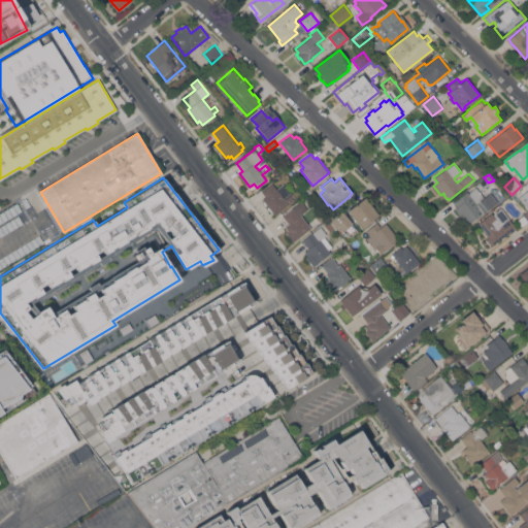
[(274,215),(272,211),(271,212),(267,207),(268,206),(267,204),(266,205),(263,201),(264,200),(262,199),(265,196),(262,191),(272,183),(276,189),(284,183),(292,194),(293,194),(296,197),(291,201),(292,202),(274,215)]
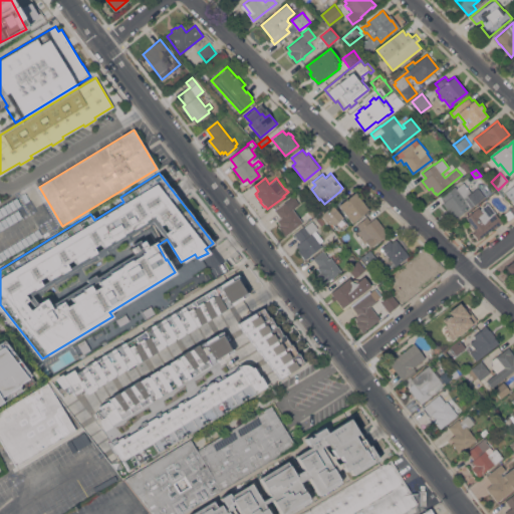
[(455,186),(456,188),(464,182),(472,192),(477,187),(484,196),(456,218),(443,203),(445,202),(441,197),(455,186)]
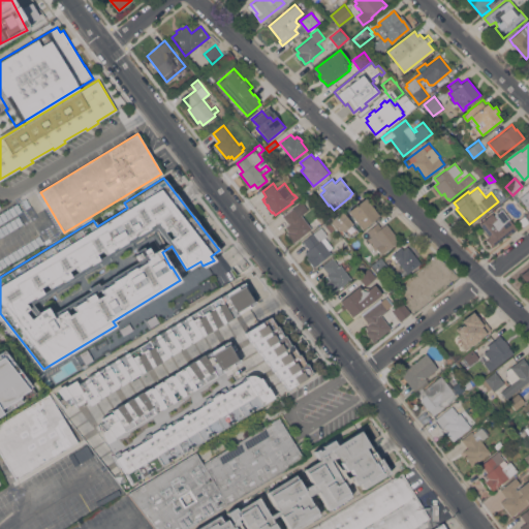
[(528,208),(520,196),(528,190),(528,208)]
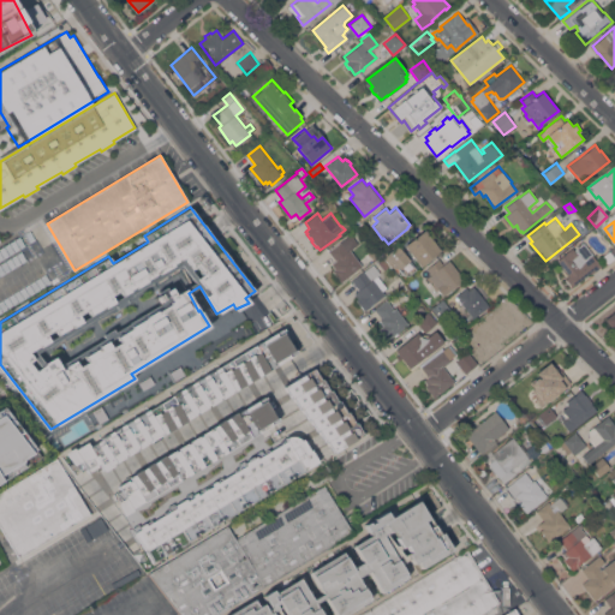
[(405,245),(425,228),(441,250),(421,266),(405,245)]
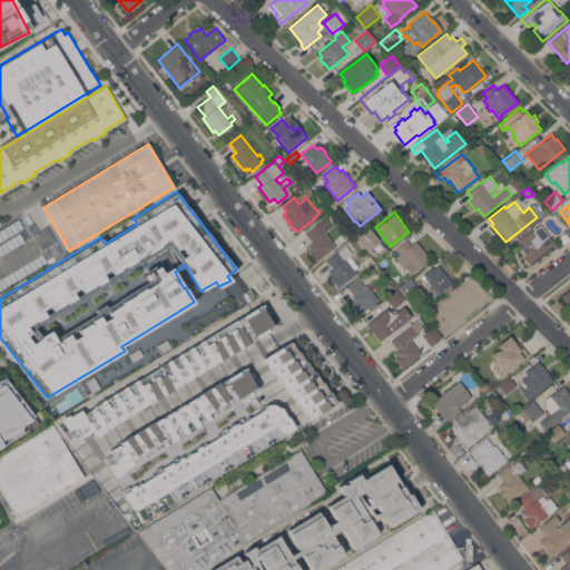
[(316,262),(308,251),(311,248),(307,244),(311,241),(304,232),(325,216),(332,226),(325,232),(336,246),(316,262)]
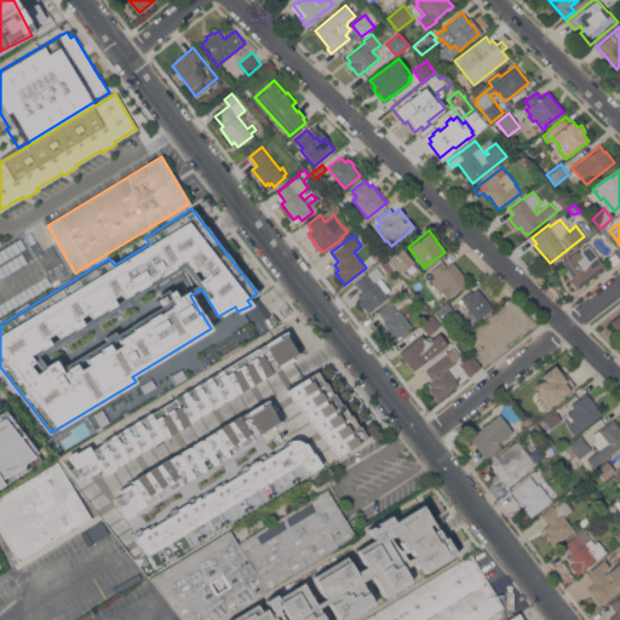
[(597,275),(596,274),(577,290),(570,281),(573,277),(570,275),(572,274),(562,262),(572,254),(578,250),(579,252),(589,244),(598,256),(597,256),(607,268),(597,275)]
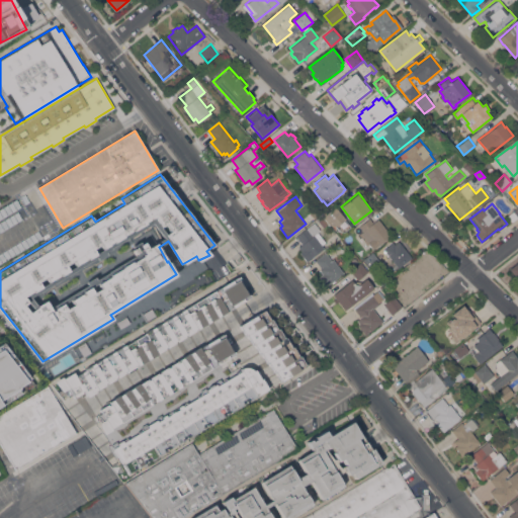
[(329,224),(324,227),(319,221),(324,217),(322,214),(327,210),(328,211),(335,205),(344,218),(343,218),(344,220),(336,227),(335,225),(335,226),(333,224),(331,225),(329,223),(329,224)]
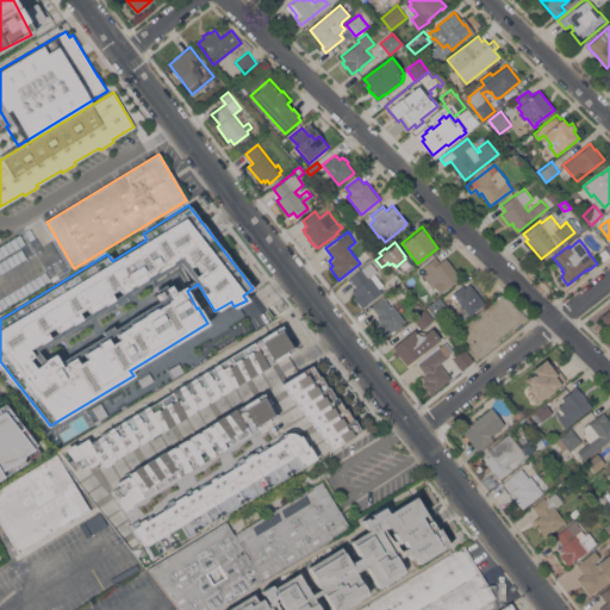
[(365,249),(371,244),(377,253),(371,257),(365,249)]
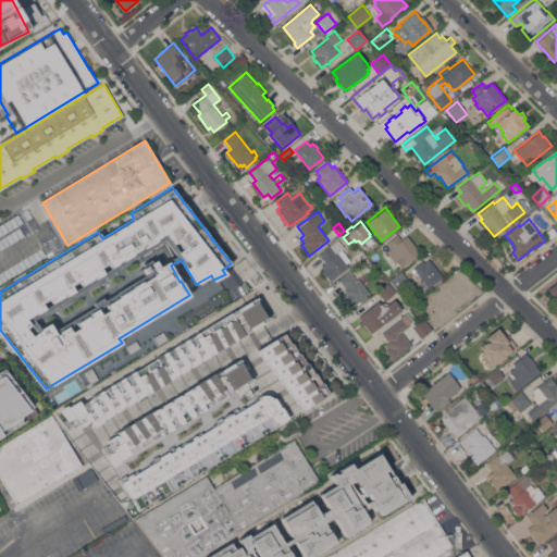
[(556,231),(556,233),(551,237),(546,232),(554,226),(556,231)]
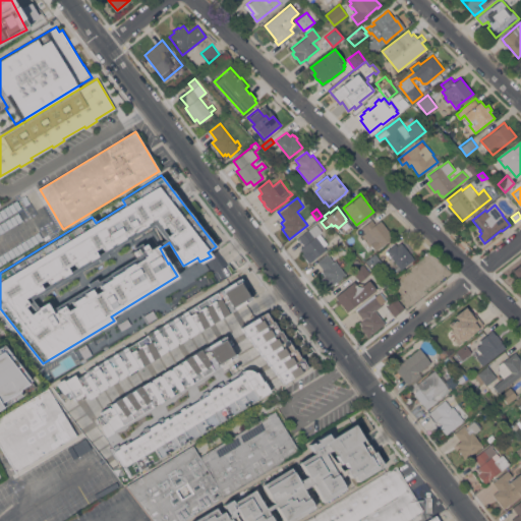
[(389,230),(389,231),(393,236),(375,250),(371,244),(370,245),(362,235),(365,232),(362,227),(372,219),(375,224),(381,220),(389,230)]
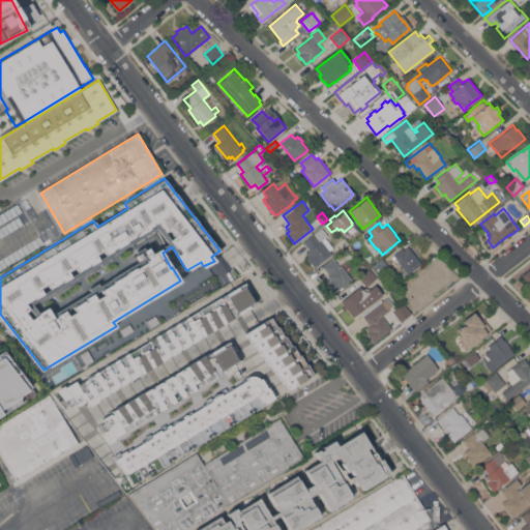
[(322,227),(328,235),(326,237),(333,247),(330,249),(332,253),(320,263),(315,267),(307,258),(308,257),(305,253),(310,249),(303,241),(322,227)]
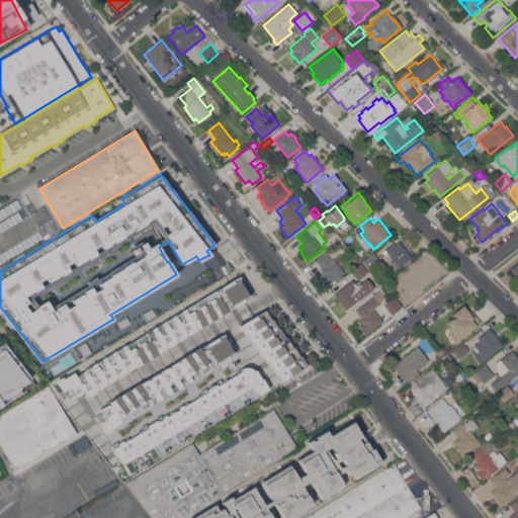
[(384,249),(394,242),(396,244),(400,240),(413,257),(399,268),(384,249)]
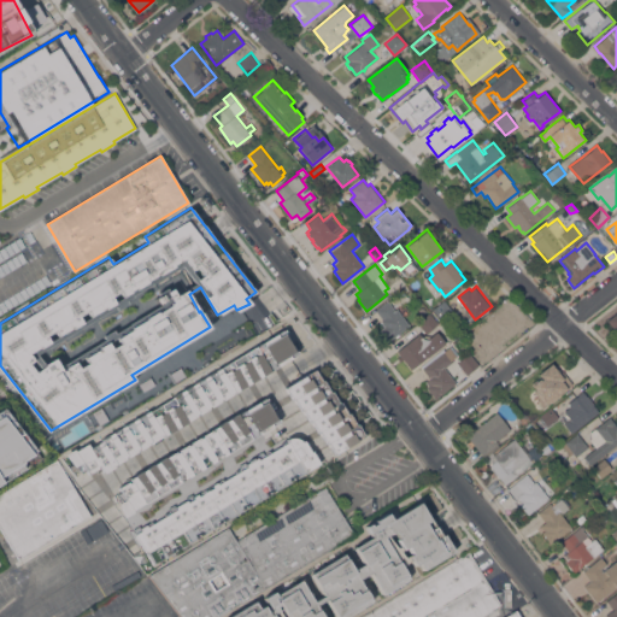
[(388,300),(395,310),(398,307),(410,324),(399,334),(400,335),(397,338),(397,336),(389,341),(380,329),(385,325),(381,321),(383,319),(376,310),(388,300)]
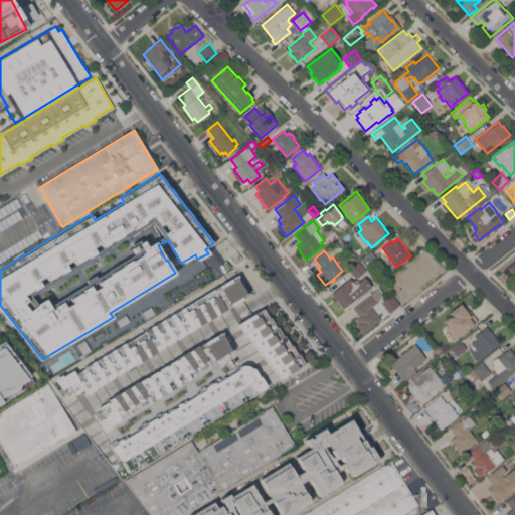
[(361,261),(372,251),(372,252),(374,251),(377,255),(376,256),(378,260),(368,268),(361,261)]
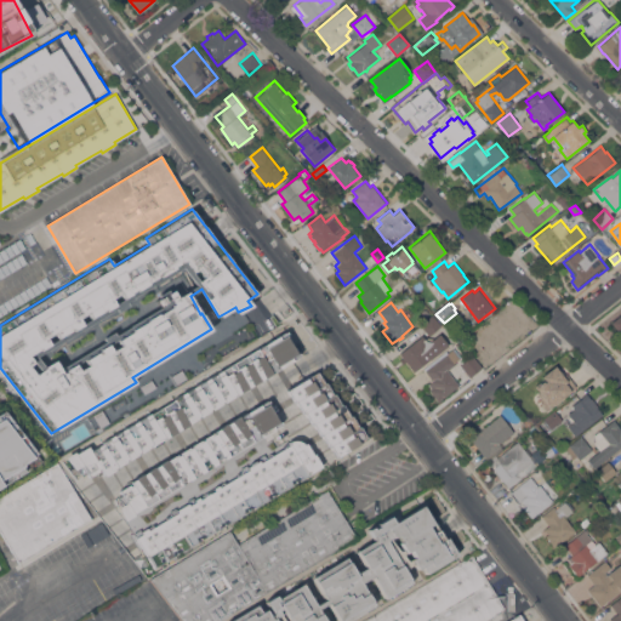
[(496,313),(507,326),(508,325),(511,328),(514,325),(520,332),(502,348),(503,351),(493,359),(482,347),(486,343),(480,336),(486,331),(485,330),(485,331),(483,329),(483,328),(482,325),(496,313)]
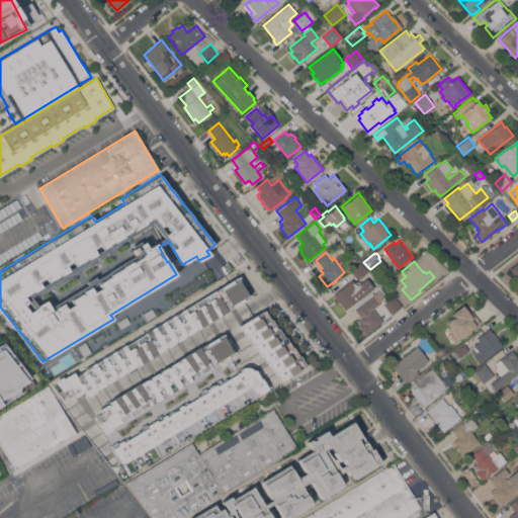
[(517,261),(509,268),(515,277),(517,274),(517,261)]
